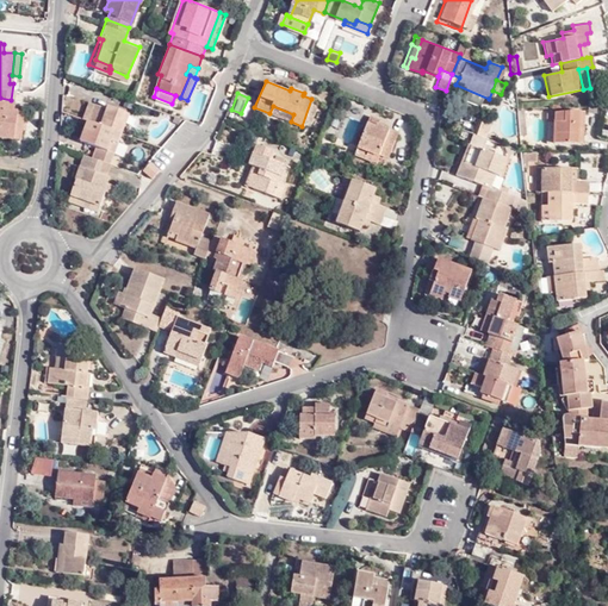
[(81,112),(87,114),(94,98),(88,95),(81,112)]
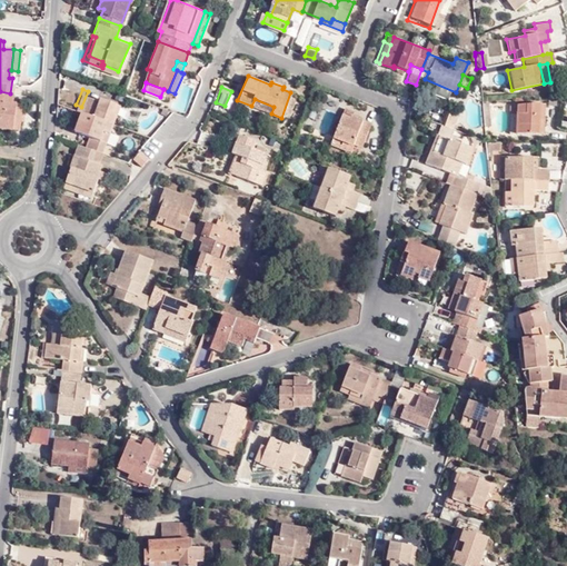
[(10,93),(0,91),(0,126),(10,128),(13,101),(9,101),(10,93)]
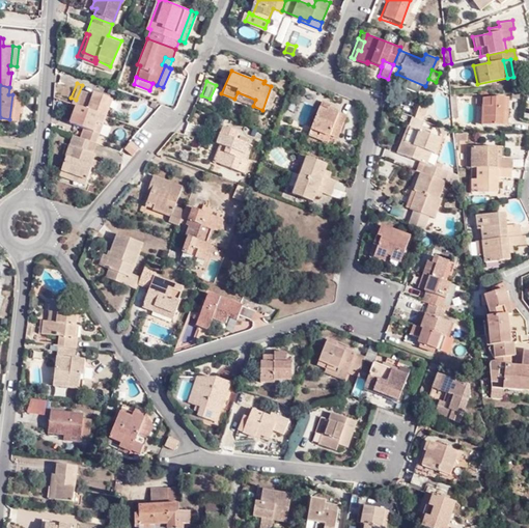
[(82,122),(79,132),(89,137),(100,140),(102,137),(95,134),(99,128),(93,126),(98,117),(102,118),(109,102),(105,101),(109,91),(100,87),(98,91),(93,90),(82,85),(76,100),(71,111),(84,117),(82,122)]
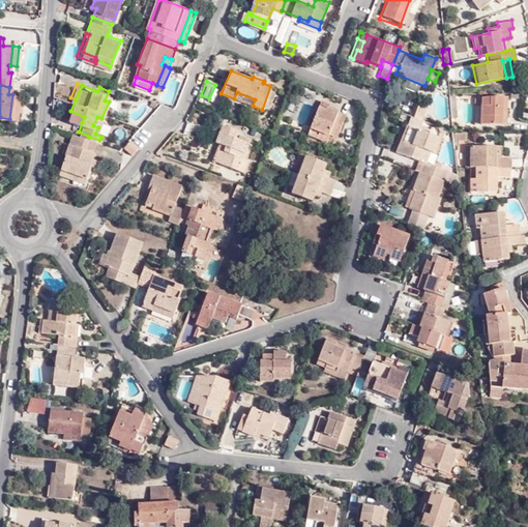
[(453,92),(447,92),(448,114),(456,113),(453,92)]
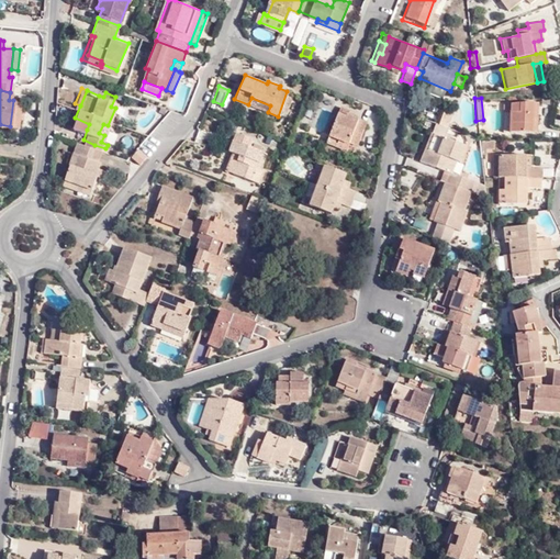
[(532,132),(534,100),(519,99),(519,102),(510,101),(510,110),(505,109),(504,121),(510,122),(508,131),(532,132)]
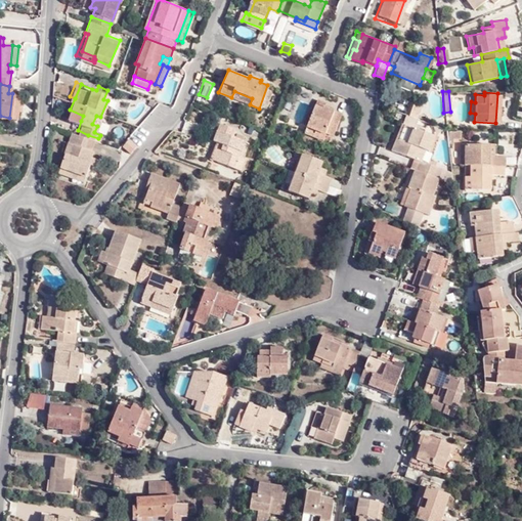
[(18,94),(12,93),(9,118),(15,118),(18,94)]
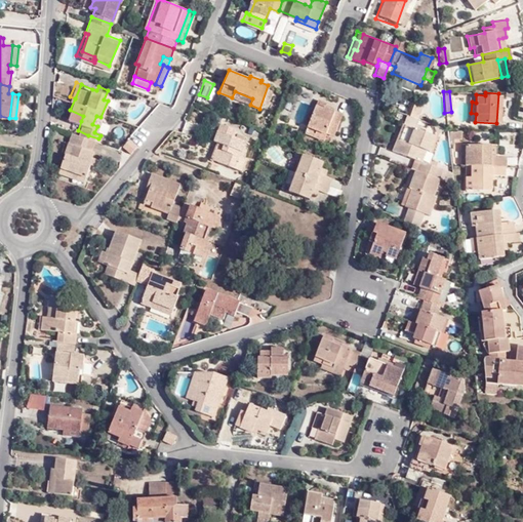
[(298,97),(291,118),(299,121),(307,101),(298,97)]
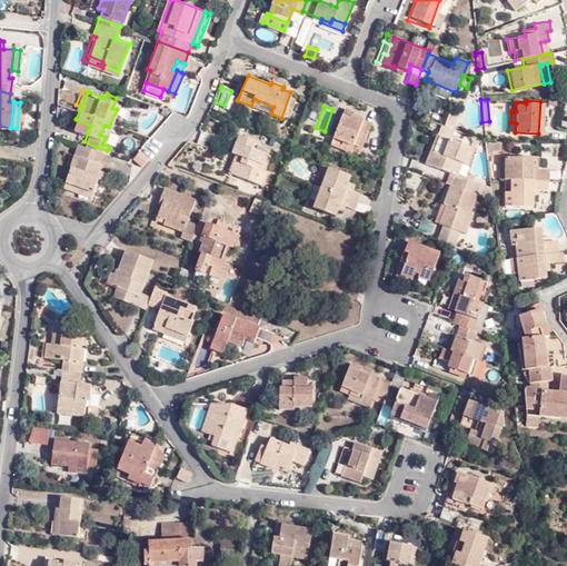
[(351,117),(356,118),(358,112),(346,108),(342,115),(351,118),(351,117)]
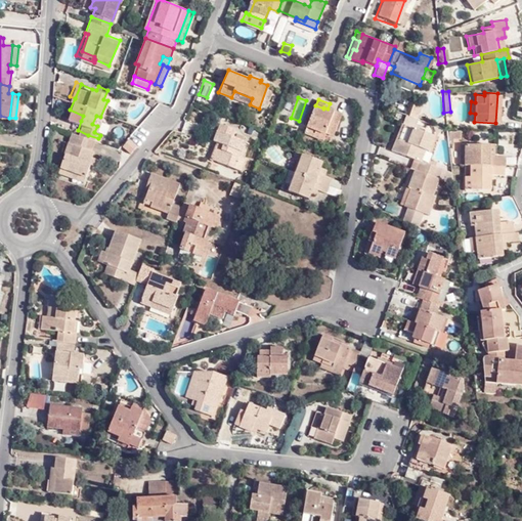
[(315,105),(311,116),(307,126),(325,133),(327,130),(334,133),(341,114),(328,109),(323,107),(323,109),(315,105)]
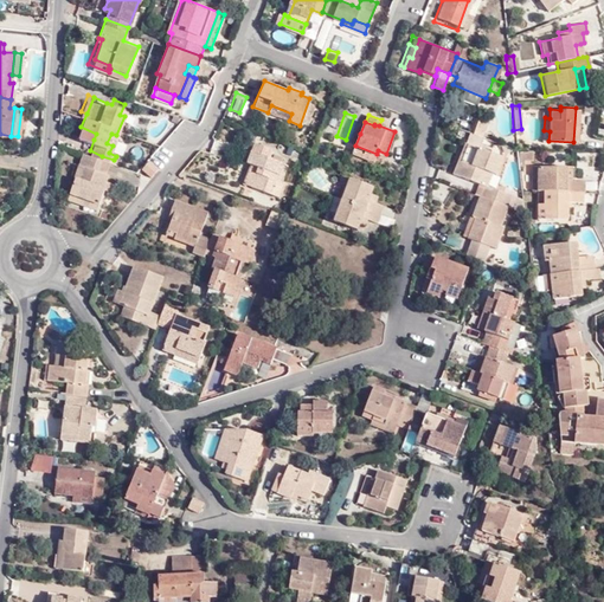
[(94,140),(96,134),(81,127),(78,133),(94,140)]
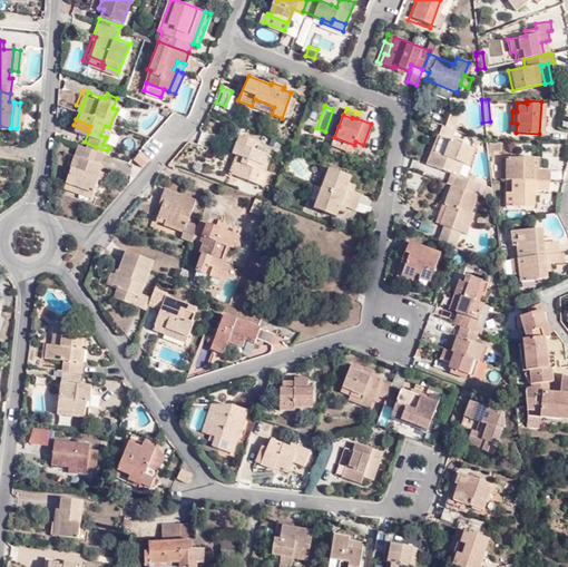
[(380,127),(371,124),(363,145),(371,148),(380,127)]
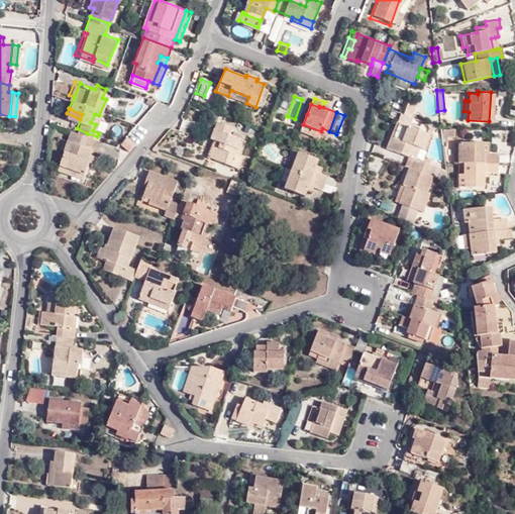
[(91,122),(96,124),(99,115),(95,114),(91,122)]
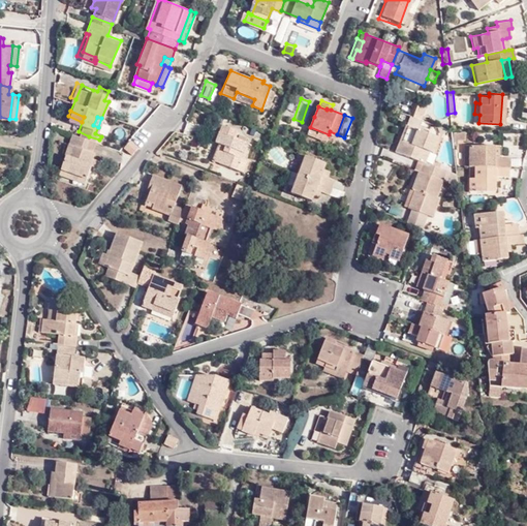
[(225,145),(219,160),(244,171),(249,158),(243,156),(248,142),(244,140),(247,134),(238,130),(238,128),(222,122),(215,141),(219,142),(225,145)]
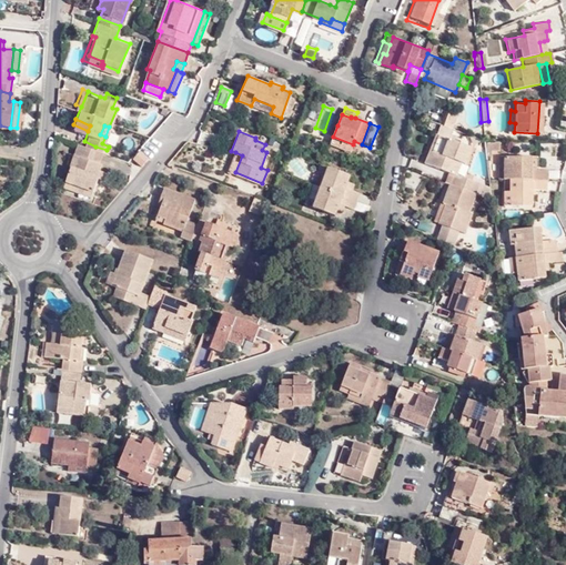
[(447,182),(472,192),(475,182),(453,173),(457,161),(462,163),(467,148),(432,134),(426,150),(431,151),(426,163),(446,171),(451,173),(447,182)]
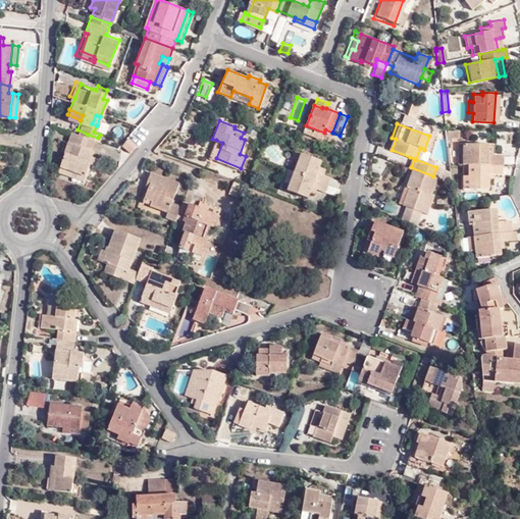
[(324,133),(306,125),(304,132),(321,139),(324,133)]
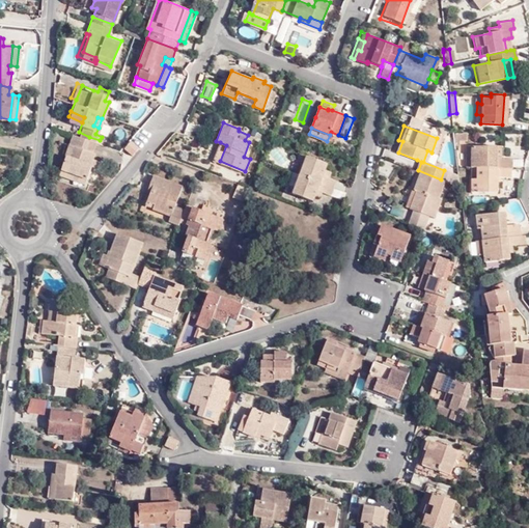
[(89,137),(79,132),(73,130),(68,141),(73,143),(68,154),(66,153),(61,167),(86,176),(91,164),(93,157),(95,153),(85,148),(89,137)]
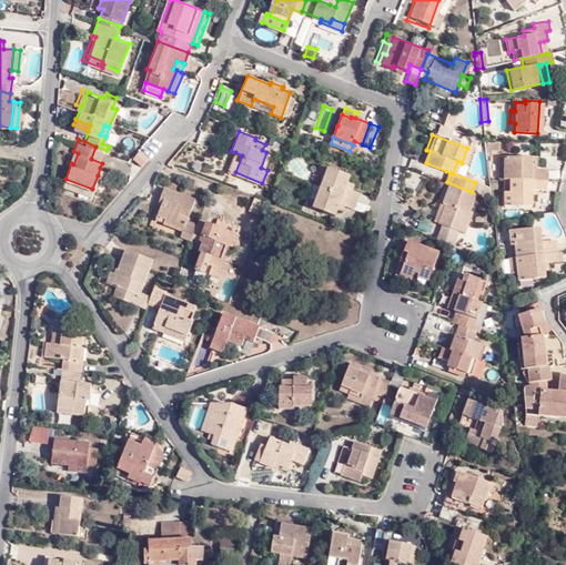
[(485,139),(485,148),(497,148),(497,139),(485,139)]
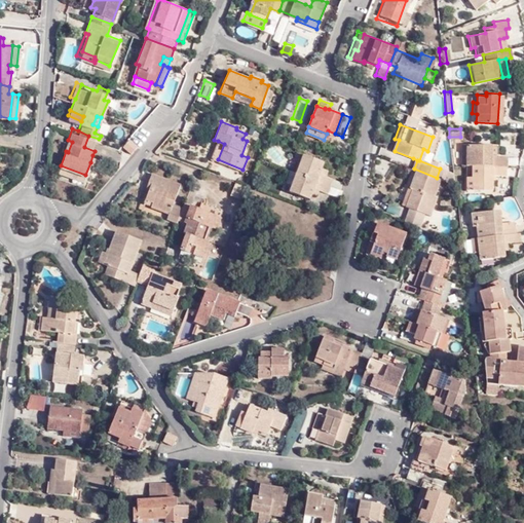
[(124,145),(132,152),(137,146),(129,139),(124,145)]
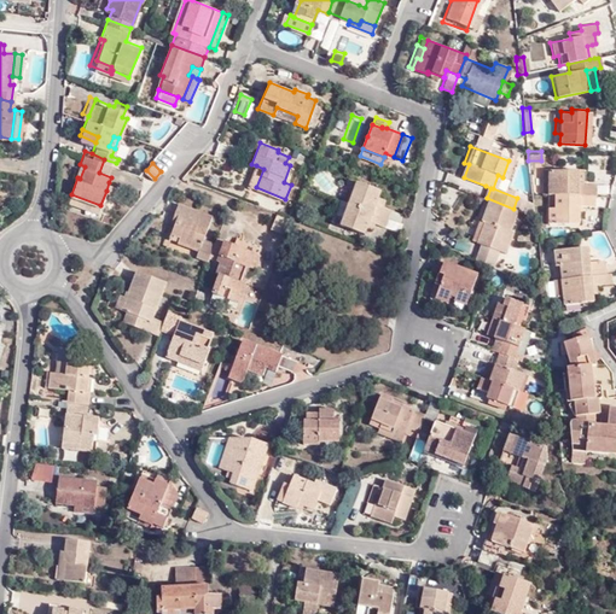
[(469,164),(464,163),(459,176),(464,177),(469,164)]
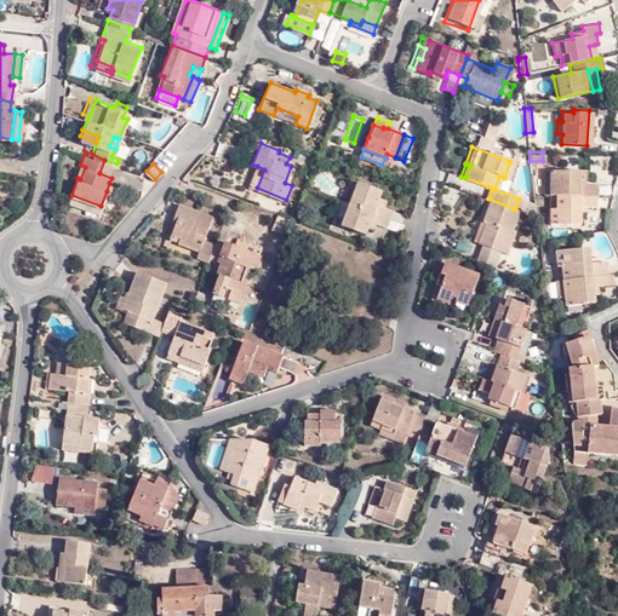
[(257,166),(250,185),(257,188),(264,170),(257,166)]
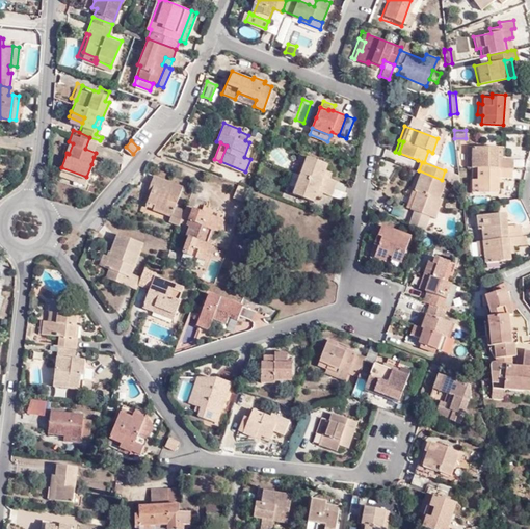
[(472,147),(471,168),(477,168),(513,169),(513,159),(501,158),(497,158),(497,148),(472,147)]
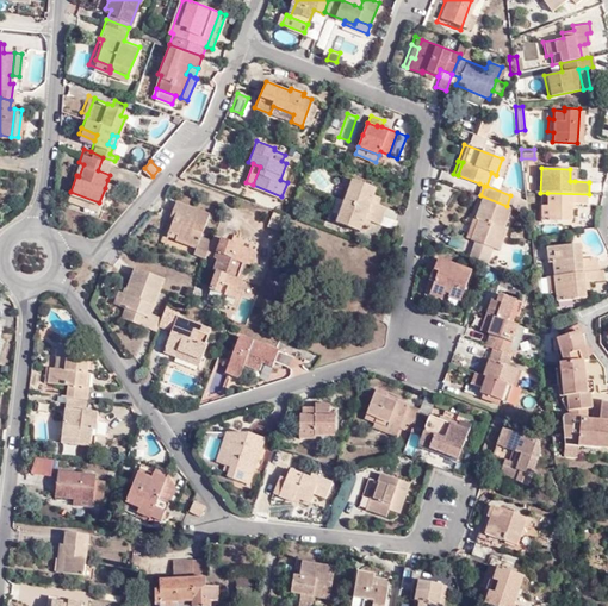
[(351,177),(342,198),(336,195),(328,218),(358,230),(360,223),(363,217),(371,219),(378,223),(382,213),(384,206),(377,202),(370,200),(371,194),(374,187),(351,177)]
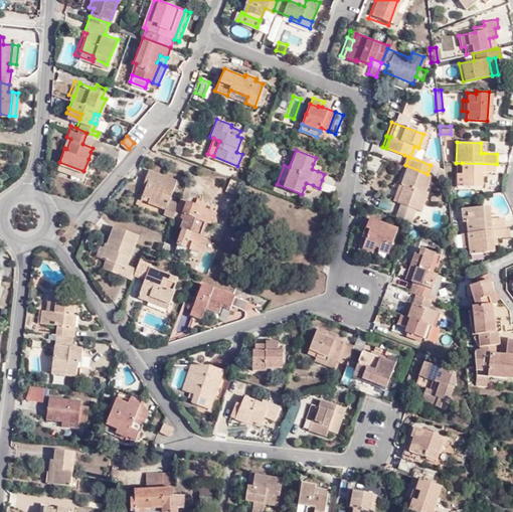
[(57,167),(81,176),(83,171),(59,162),(57,167)]
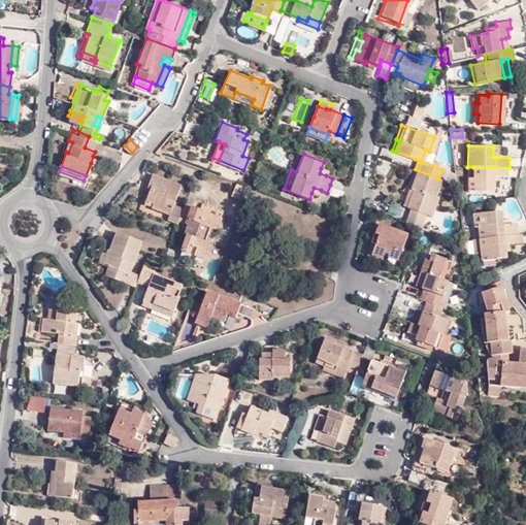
[(438,178),(416,169),(409,167),(403,185),(413,189),(405,206),(428,216),(435,196),(432,195),(438,178)]
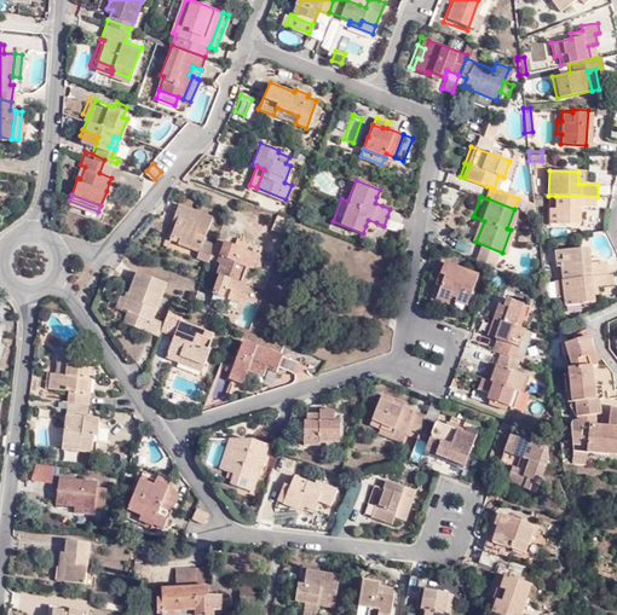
[(597,208),(598,197),(555,196),(554,209),(547,209),(547,222),(580,225),(581,207),(597,208)]
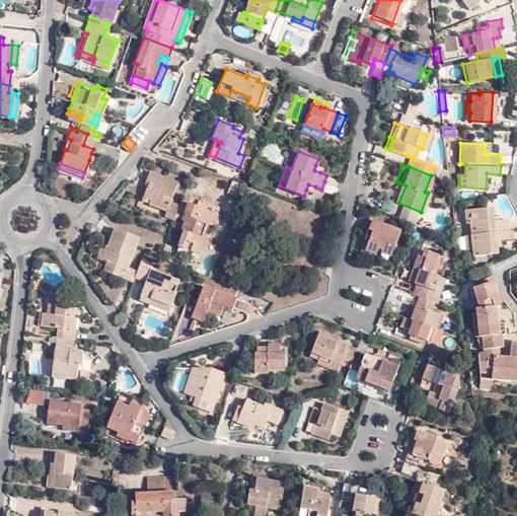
[(174,218),(176,215),(179,206),(169,202),(176,181),(150,170),(146,178),(150,179),(147,189),(142,198),(166,209),(164,214),(174,218)]
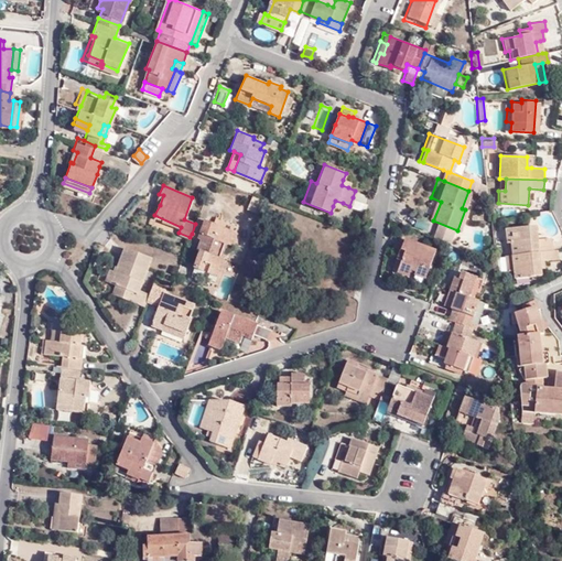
[(198,216),(195,224),(192,234),(201,238),(196,248),(201,250),(194,267),(217,277),(220,266),(218,265),(222,258),(219,257),(225,244),(227,244),(233,229),(198,216)]
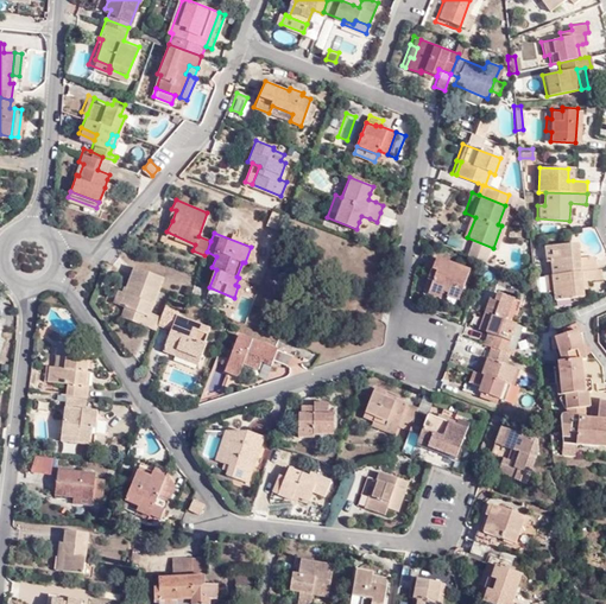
[(549,261),(550,269),(593,265),(592,253),(578,255),(575,237),(540,241),(542,262),(549,261)]
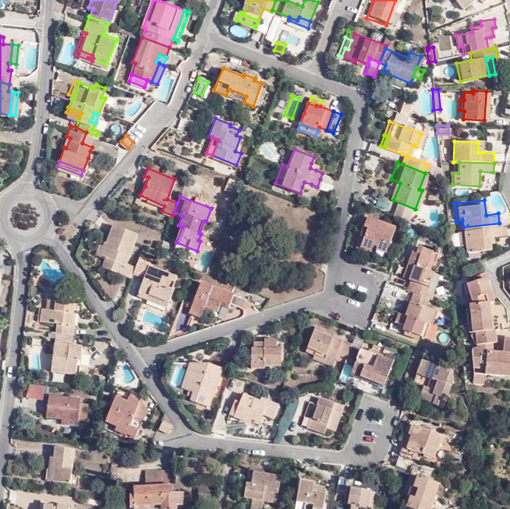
[(210,223),(215,210),(211,208),(206,221),(210,223)]
